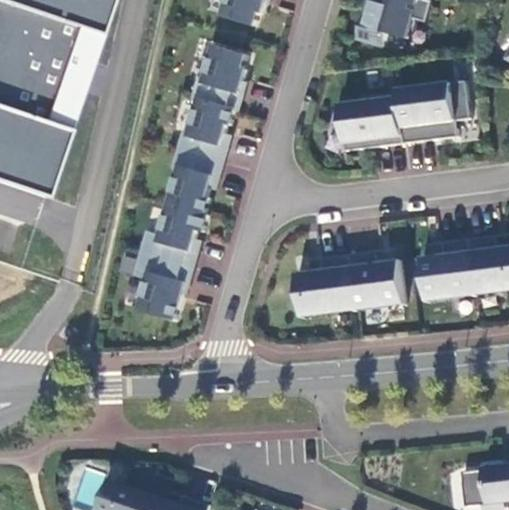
[(0,0),(0,184),(48,200),(115,0),(0,0)]
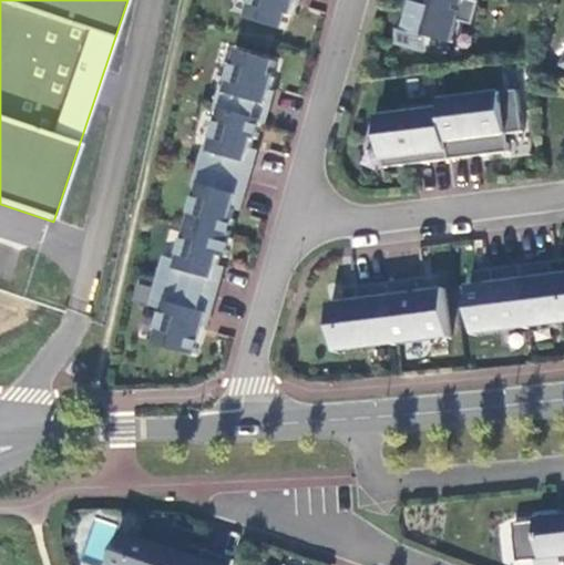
[(250,0),(246,18),(284,29),(288,13),(291,14),(295,0),(250,0)]
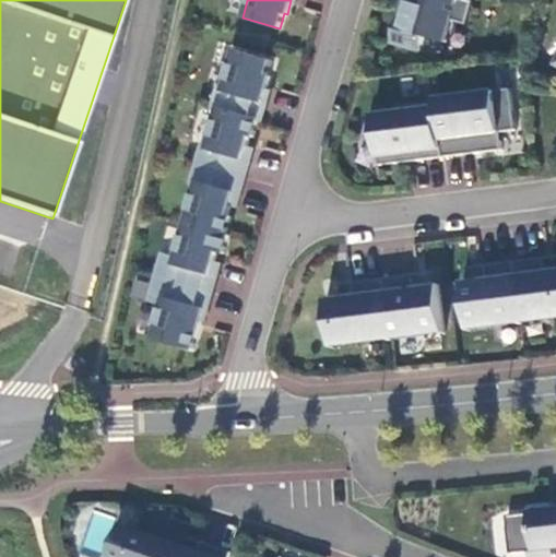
[(406,0),(402,15),(398,14),(390,42),(418,49),(423,35),(445,42),(450,19),(465,23),(472,0),(406,0)]
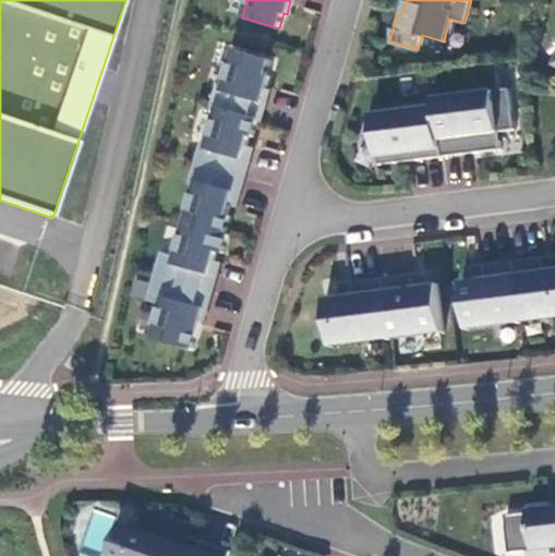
[(212,105),(217,107),(258,118),(262,119),(266,101),(263,100),(269,75),(266,74),(270,60),(233,49),(222,87),(218,85),(212,105)]
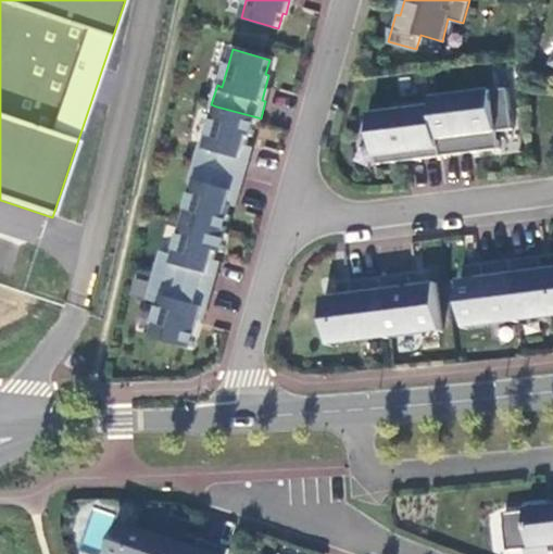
[(508,87),(432,97),(434,99),(440,155),(461,153),(460,147),(470,145),(472,152),(500,148),(498,130),(514,128),(508,87)]
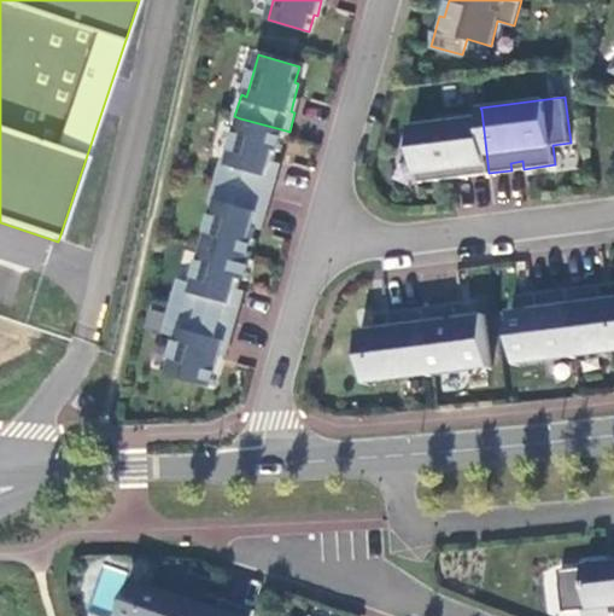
[(489,173),(481,110),(440,116),(440,121),(409,126),(402,151),(415,156),(419,182),(489,173)]
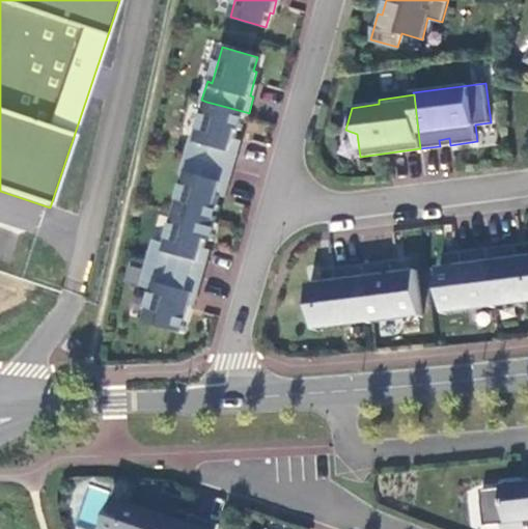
[(192,137),(186,155),(233,168),(238,151),(231,149),(237,129),(241,130),(246,112),(206,102),(196,137),(192,137)]
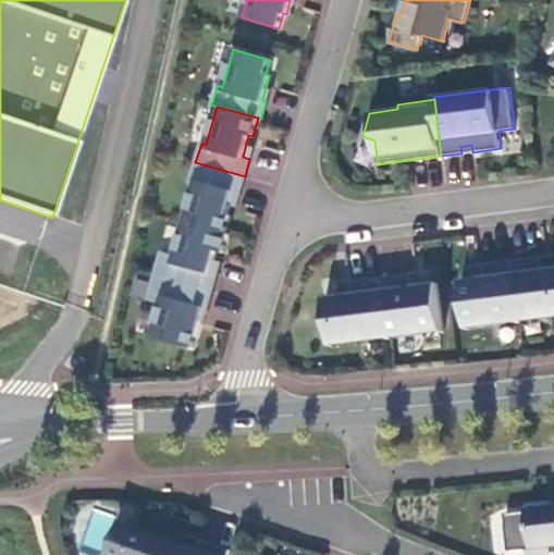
[(195,184),(184,221),(225,233),(230,216),(226,214),(233,193),(239,194),(245,176),(195,162),(189,183),(195,184)]
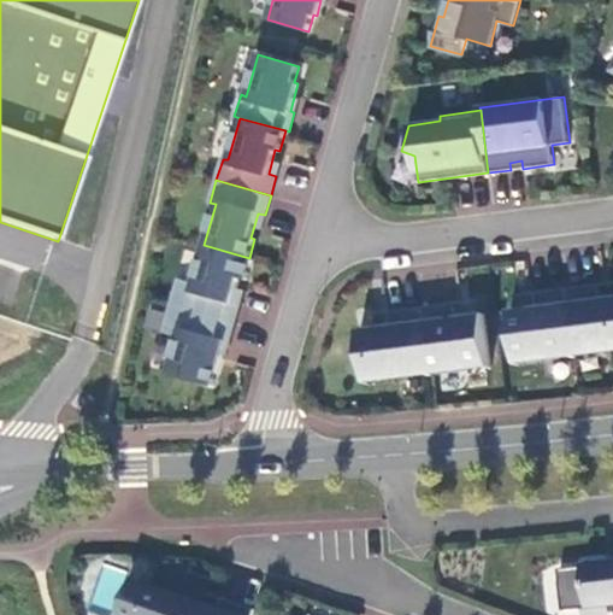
[(178,280),(171,305),(235,323),(240,304),(233,302),(240,277),(247,280),(253,259),(249,258),(204,245),(193,283),(178,280)]
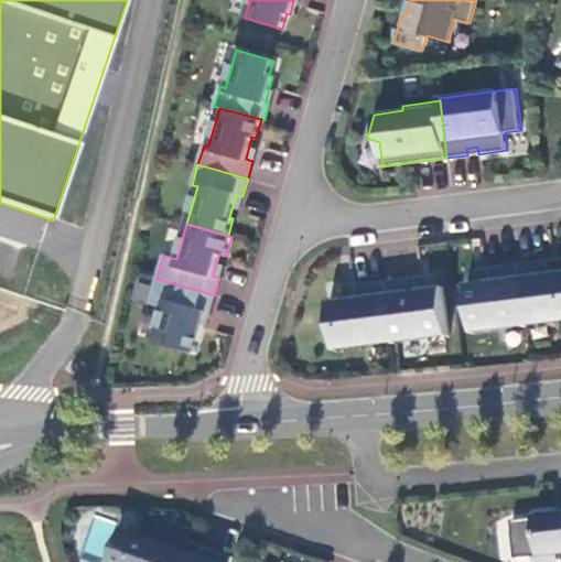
[(556,258),(518,262),(526,324),(560,320),(560,272),(557,273),(556,258)]
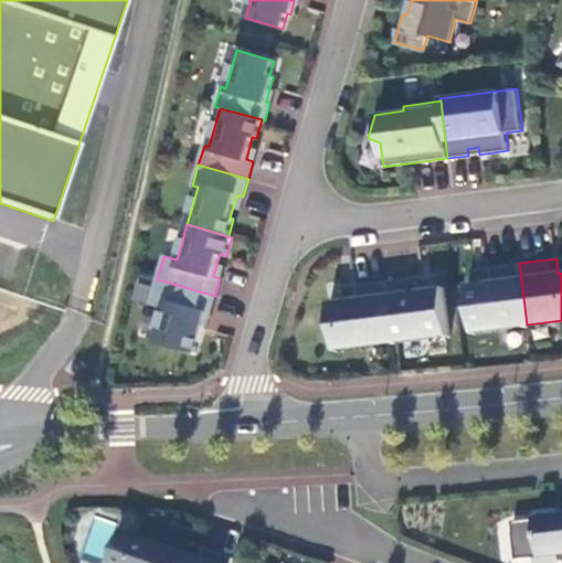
[(474,331),(527,325),(519,263),(478,268),(480,284),(468,285),(468,283),(466,284),(473,333),(474,333),(474,331)]
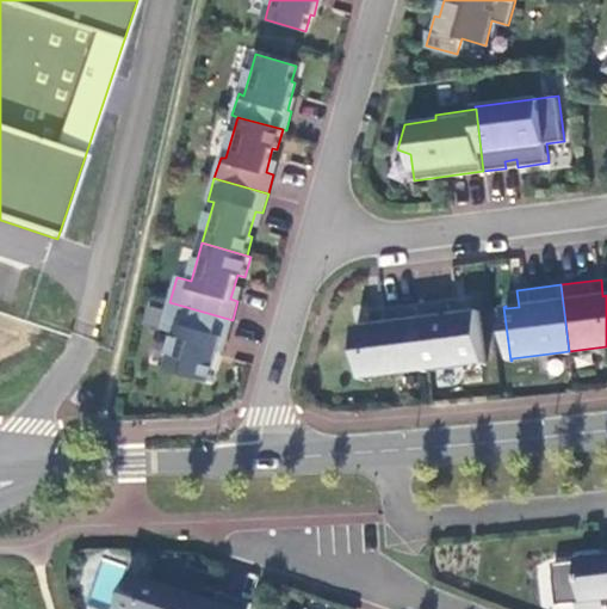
[(462,297),(419,302),(427,371),(428,371),(428,369),(484,362),(484,364),(485,364),(478,311),(477,311),(478,312),(464,313),(462,297)]
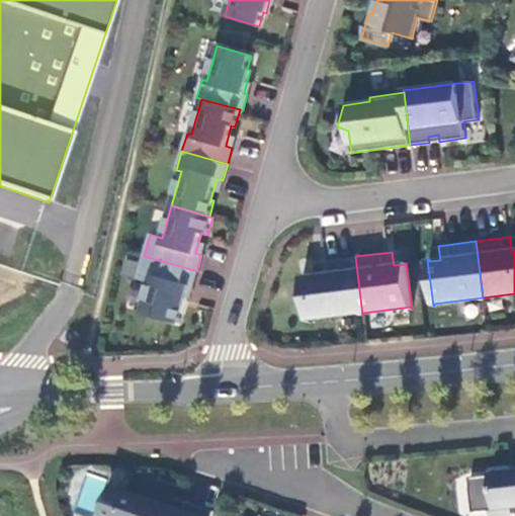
[(192,287),(197,271),(144,256),(138,277),(150,281),(141,314),(179,324),(189,287),(192,287)]
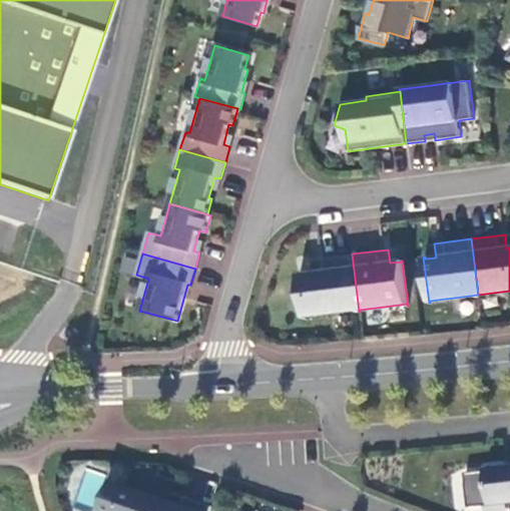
[(358,312),(359,312),(352,253),(318,258),(320,272),(300,275),(299,273),(298,273),(304,319),(305,318),(305,317),(358,310),(358,312)]
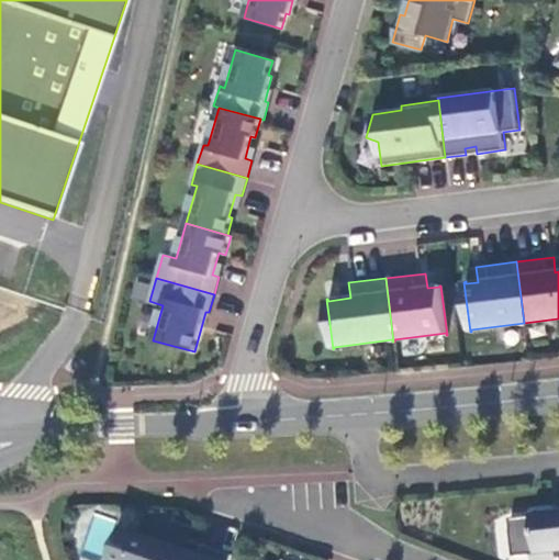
[(533,515),(509,517),(513,556),(558,549),(558,507),(532,511),(533,515)]
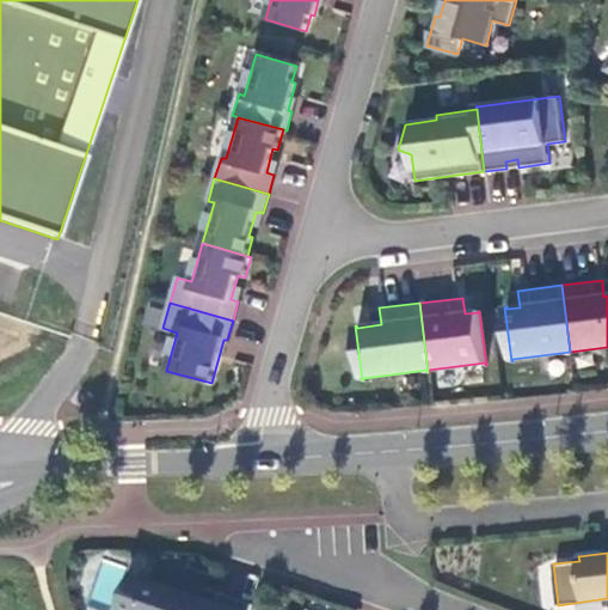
[(251,609),(253,604),(220,592),(216,602),(133,573),(120,609),(251,609)]
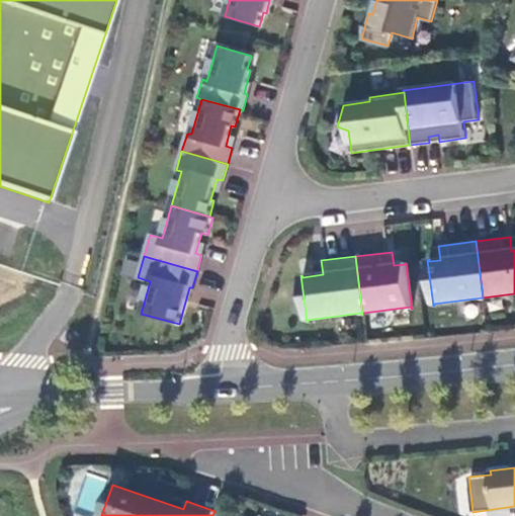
All buildings are outlined.
